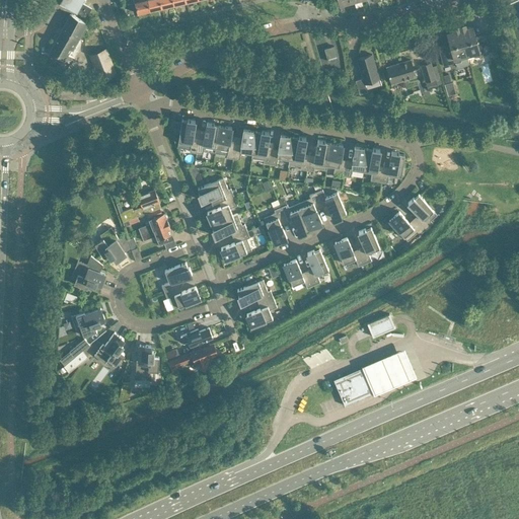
[(58,0),(59,1),(76,10),(81,0),(58,0)]
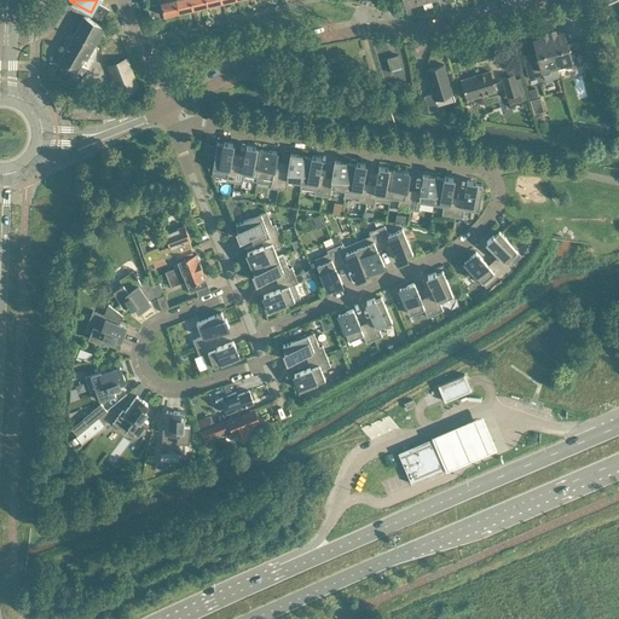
[(160,0),(161,3),(165,16),(179,12),(177,0),(160,0)]
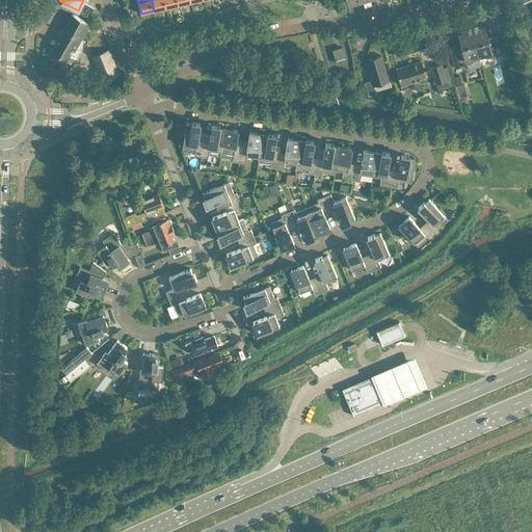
[(164,0),(152,0),(154,10),(166,7),(164,0)]
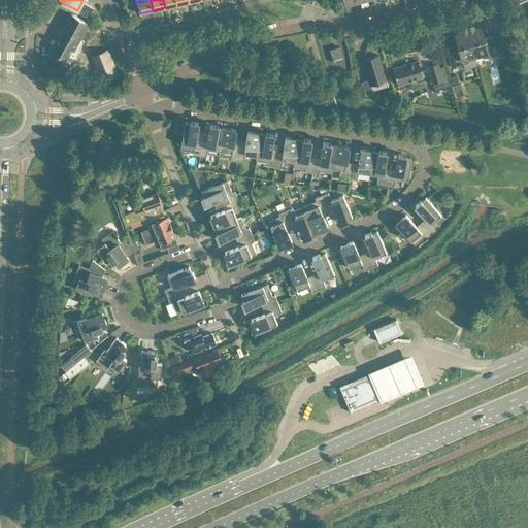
[(355,3),(353,0),(343,0),(347,11),(351,10),(349,5),(355,3)]
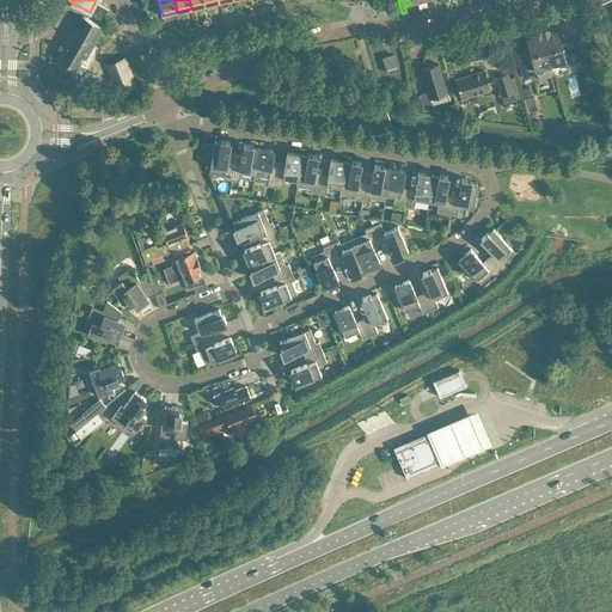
[(102,20),(108,10),(96,2),(89,13),(102,20)]
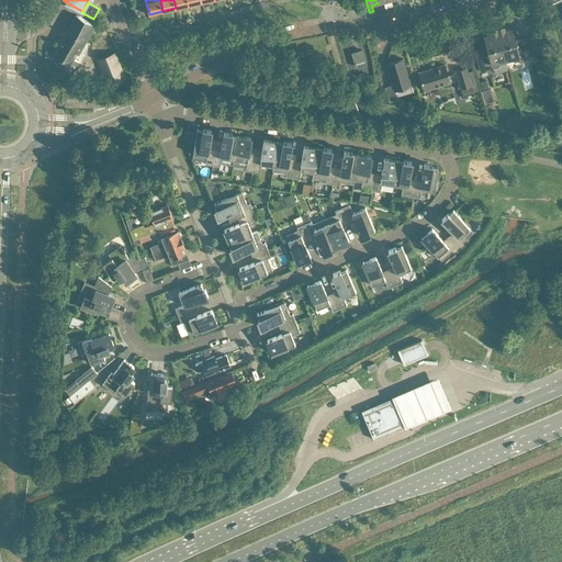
[(83,46),(96,25),(76,15),(65,35),(83,46)]
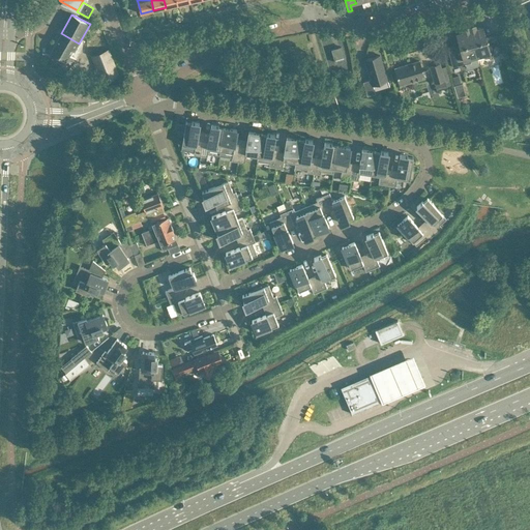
[(501,54),(496,36),(486,39),(482,27),(476,29),(475,24),(468,26),(476,57),(483,55),(484,59),(501,54)]
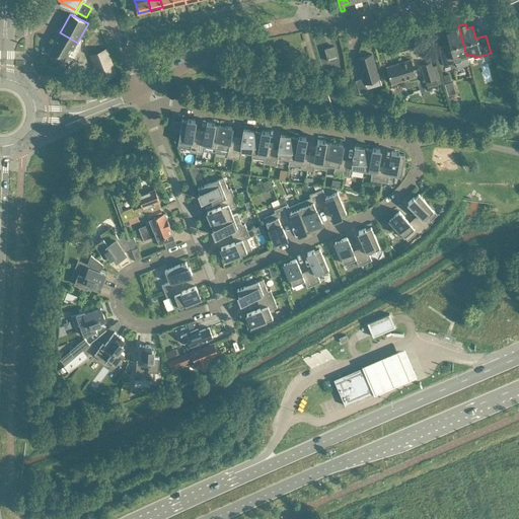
[(466,56),(458,25),(452,27),(453,31),(447,33),(450,46),(438,49),(443,66),(456,62),(457,67),(469,64),(466,56)]
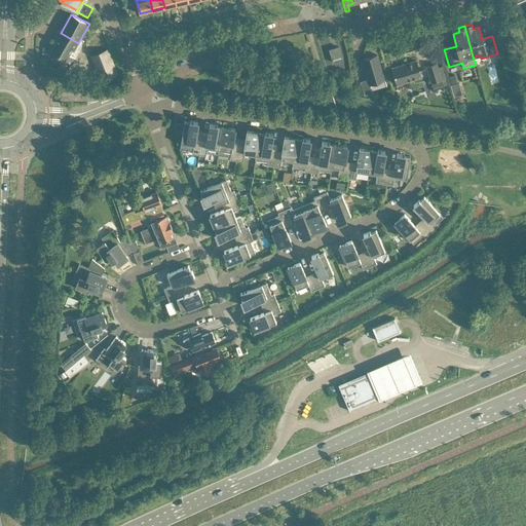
[(74,51),(78,43),(61,33),(50,52),(67,62),(63,70),(68,72),(75,59),(69,55),(72,50),(74,51)]
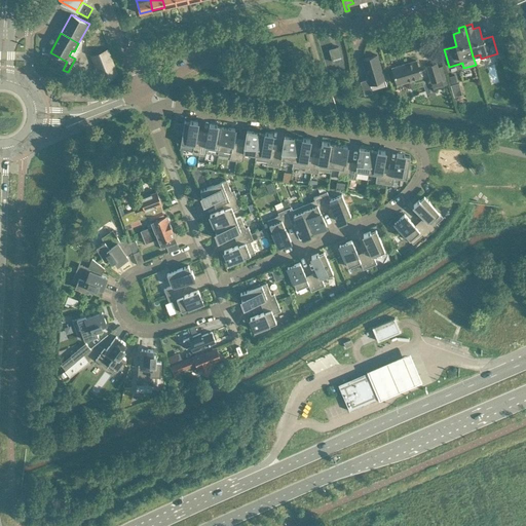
[(342,60),(339,46),(329,49),(333,63),(342,60)]
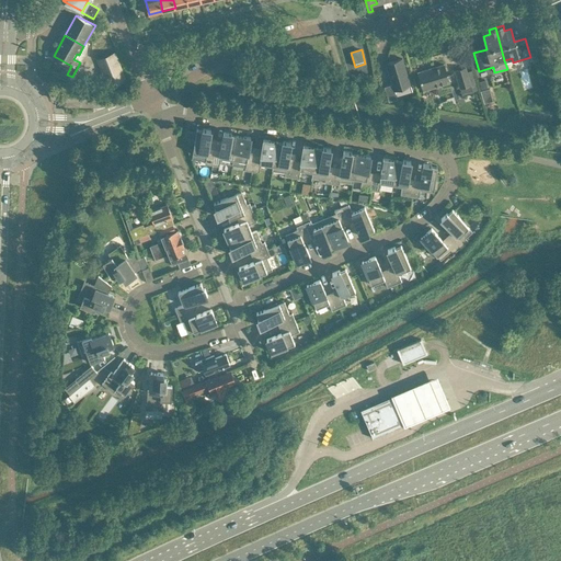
[(98,59),(109,87),(110,87),(125,80),(126,80),(114,53),(98,59)]
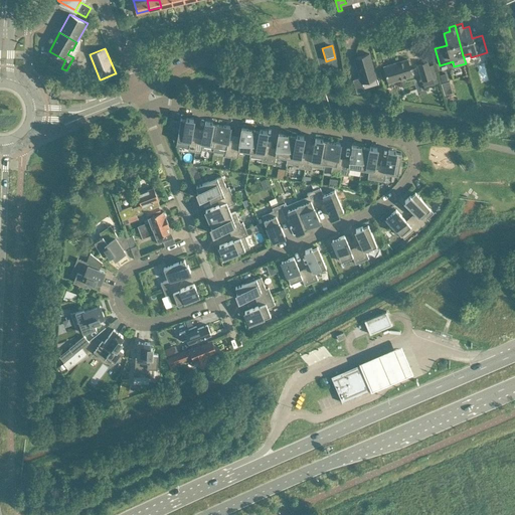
[(377,78),(369,53),(354,58),(360,77),(353,79),(357,94),(364,91),(362,82),(377,78)]
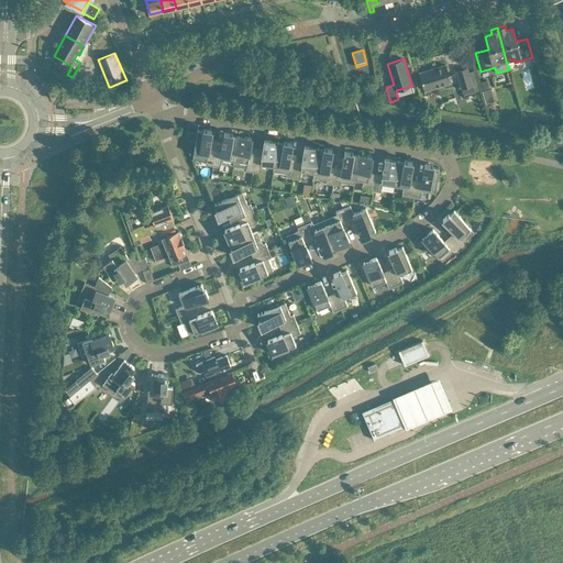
[(450,83),(449,77),(445,65),(419,73),(424,90),(450,83)]
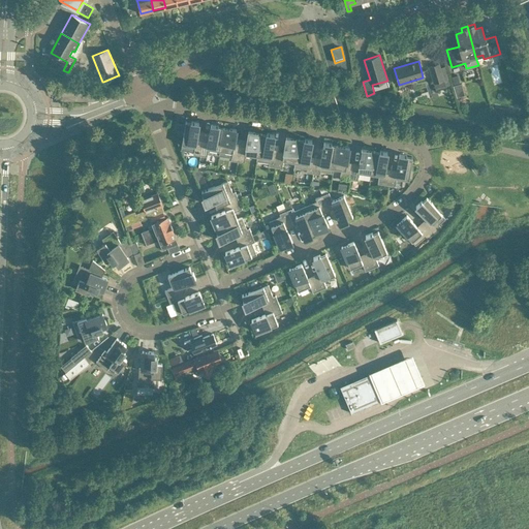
[(442,81),(438,65),(429,67),(433,84),(442,81)]
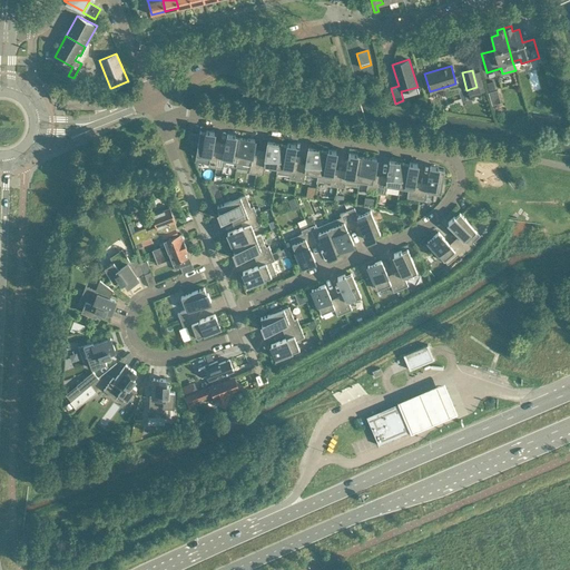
[(489,91),(495,90),(493,81),(487,82),(489,91)]
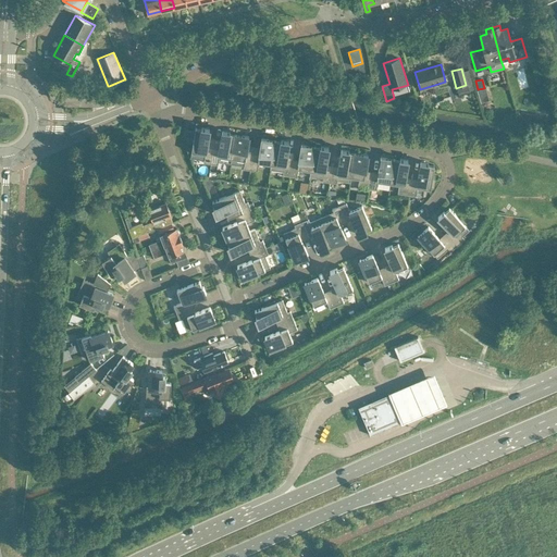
[(483,93),(485,102),(492,100),(490,90),(483,93)]
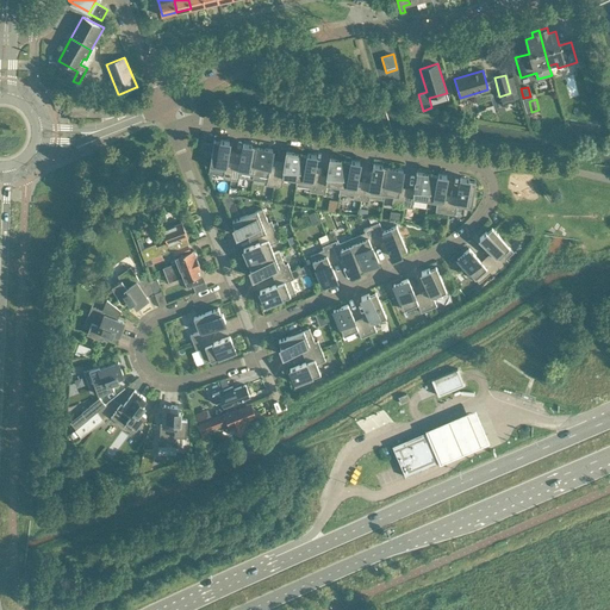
[(229,141),(221,139),(221,141),(213,139),(211,155),(209,155),(207,163),(210,163),(210,167),(224,168),(223,178),(230,179),(234,162),(226,161),(229,141)]
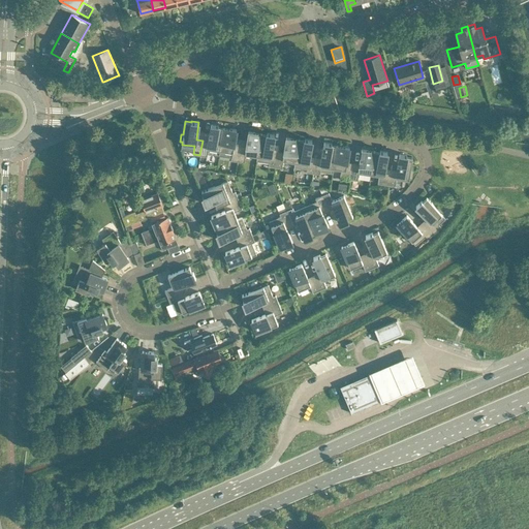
[(220,150),(223,127),(218,126),(218,125),(211,124),(209,142),(203,141),(199,155),(207,156),(208,148),(220,150)]
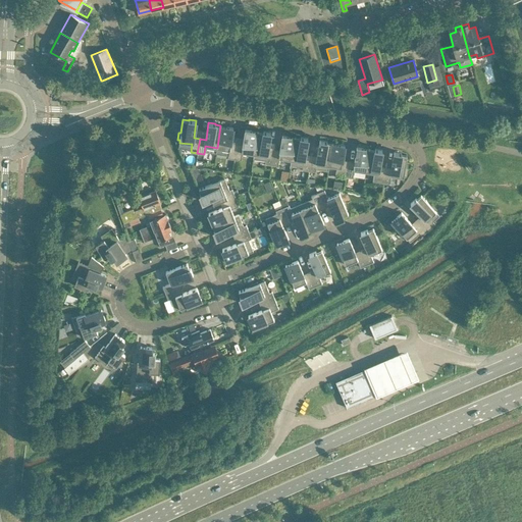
[(233,127),(220,125),(217,148),(229,150),(227,158),(235,159),(237,145),(230,144),(233,127)]
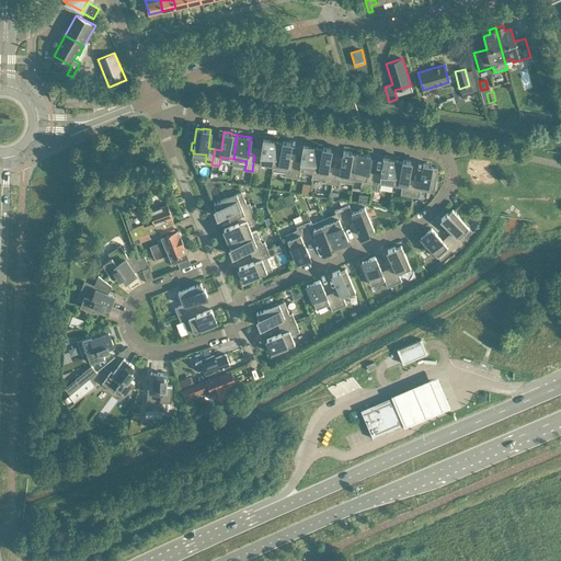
[(273,165),(276,141),(263,139),(261,157),(254,156),(252,171),(259,172),(261,163),(273,165)]
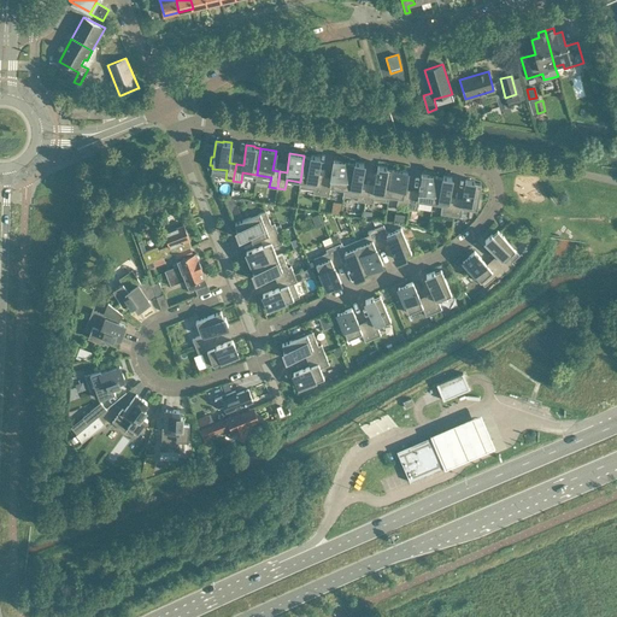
[(311,157),(304,156),(300,182),(299,188),(313,191),(313,194),(321,195),(323,177),(317,176),(319,157),(311,156),(311,157)]
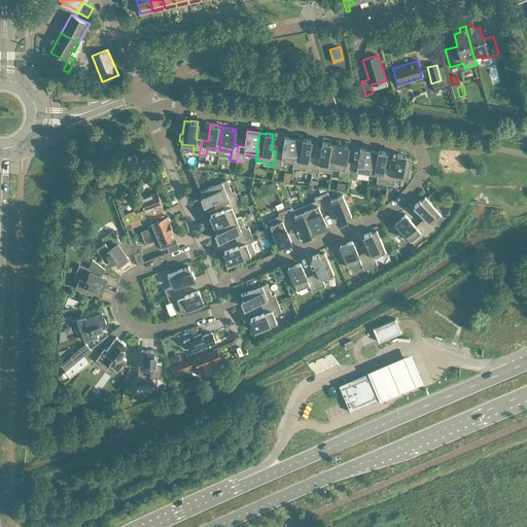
[(294,162),(299,139),(285,137),(282,152),(276,151),(274,167),(281,168),(282,160),(294,162)]
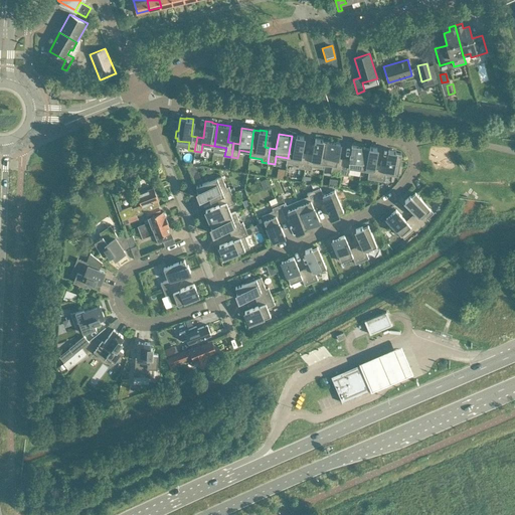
[(296,136),(292,136),(288,158),(287,163),(299,164),(298,167),(305,168),(307,154),(301,153),(304,136),(297,135),(296,136)]
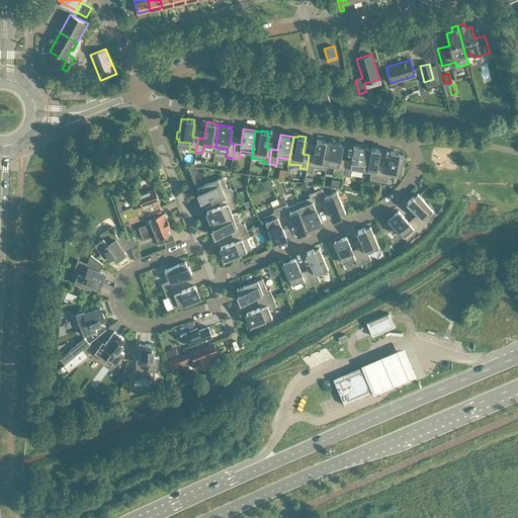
[(327,164),(330,142),(324,142),(325,140),(317,139),(315,156),(309,155),(307,169),(313,170),(314,167),(326,169),(327,164)]
